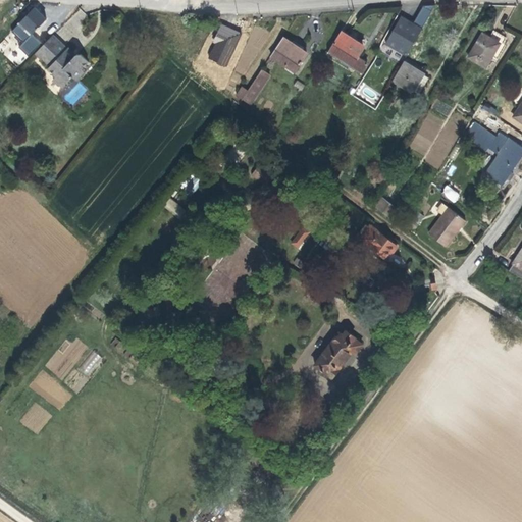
[(29,12),(15,27),(27,36),(31,32),(40,22),(29,12)]
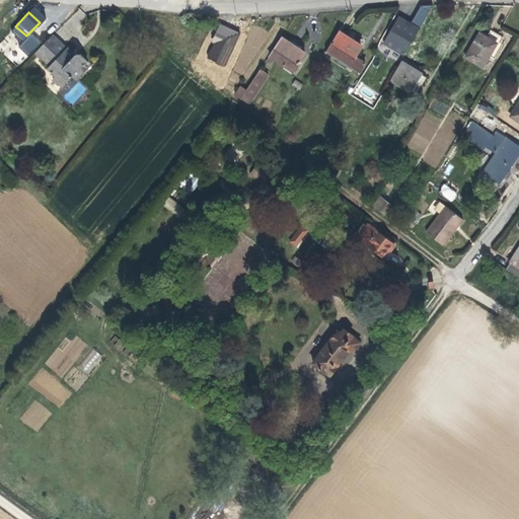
[(396,12),(381,38),(401,51),(417,24),(396,12)]
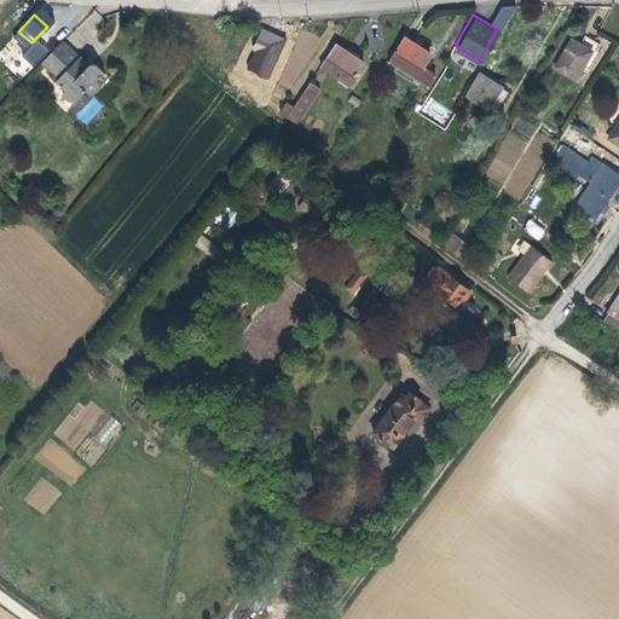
[(262,28),(244,69),(268,79),(287,39),(262,28)]
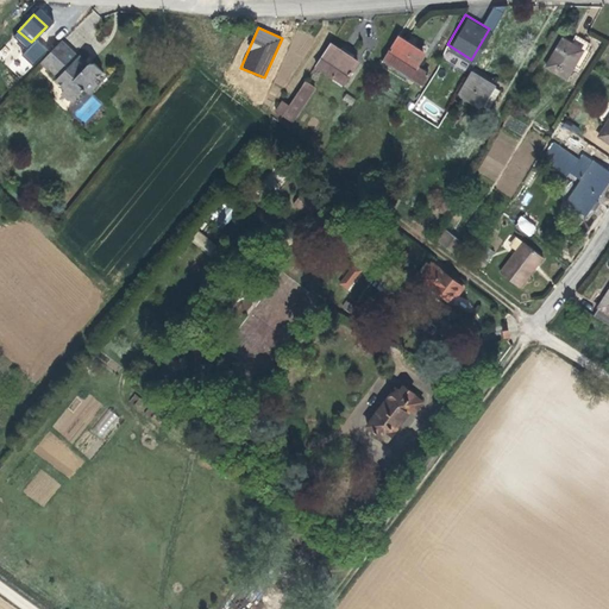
[(399,31),(382,56),(418,80),(424,70),(413,63),(421,51),(405,42),(407,37),(399,31)]
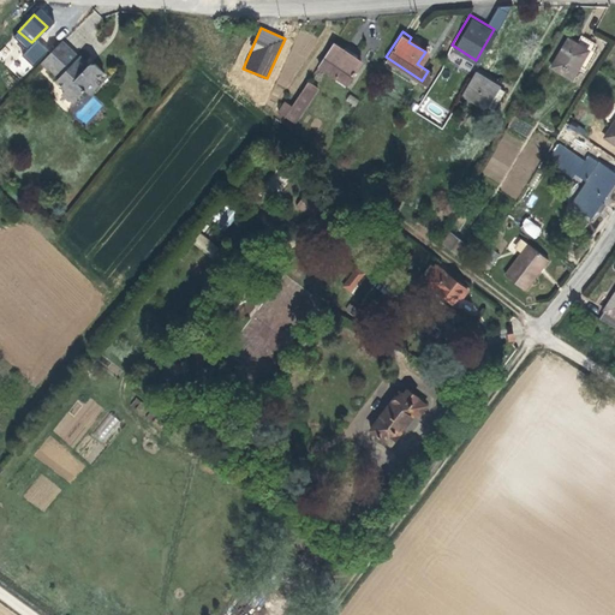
[(568,34),(551,60),(572,72),(577,64),(573,61),(585,43),(568,34)]
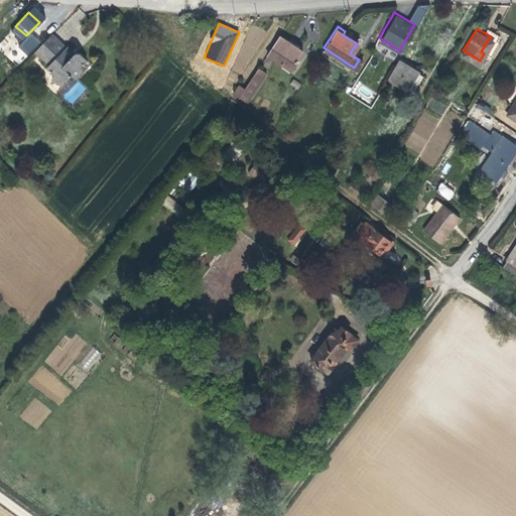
[(30,31),(26,35),(31,40),(35,36),(30,31)]
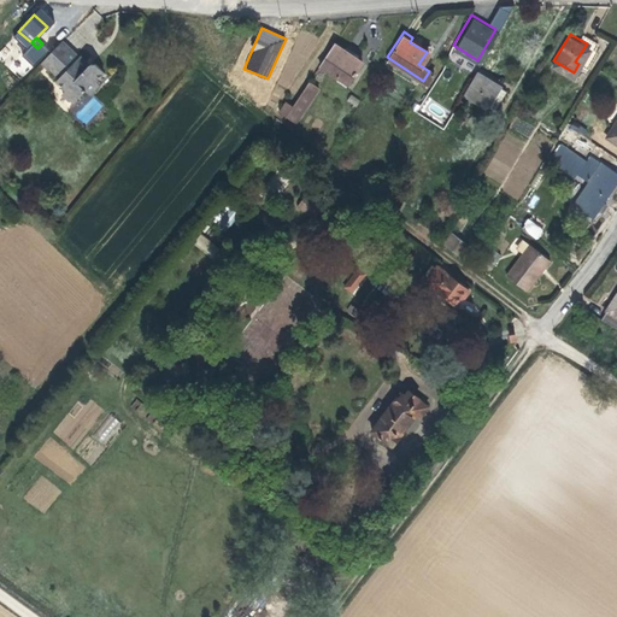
[(333,42),(317,64),(333,76),(330,78),(341,87),(359,62),(333,42)]
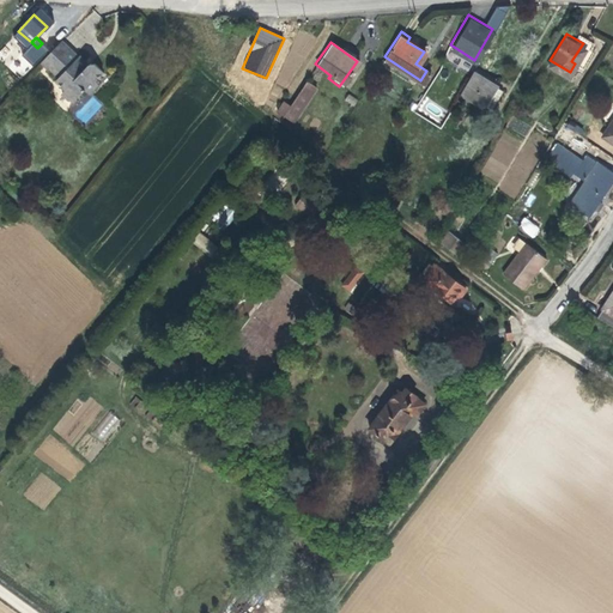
[(59,46),(35,71),(42,77),(46,73),(52,80),(49,83),(60,92),(59,95),(68,104),(79,93),(83,97),(93,86),(90,83),(99,73),(89,64),(83,68),(59,46)]
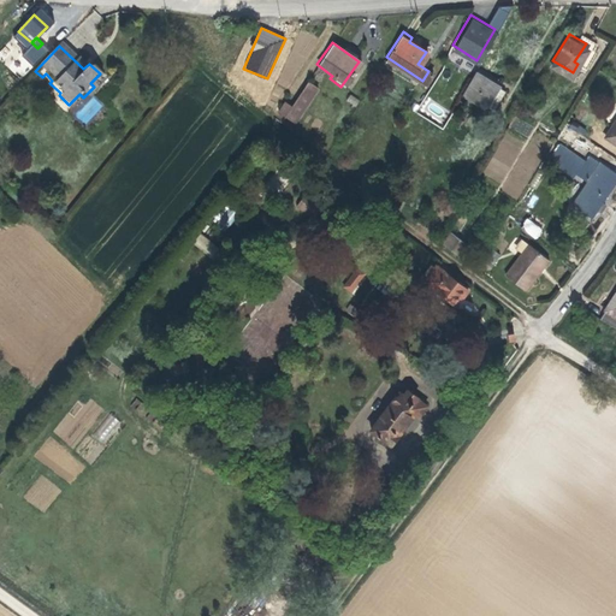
[(31,53),(21,64),(28,70),(37,59),(31,53)]
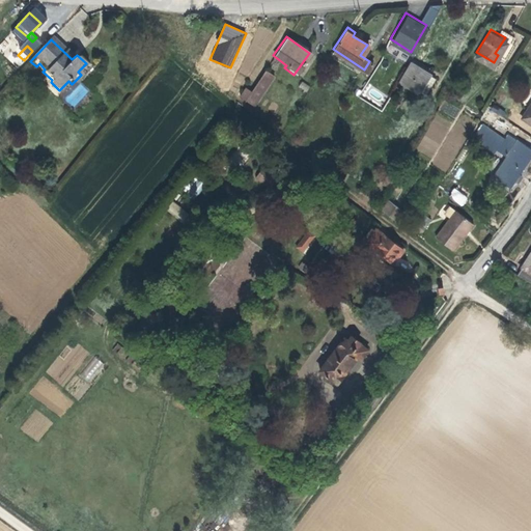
[(408,57),(398,74),(415,84),(424,66),(408,57)]
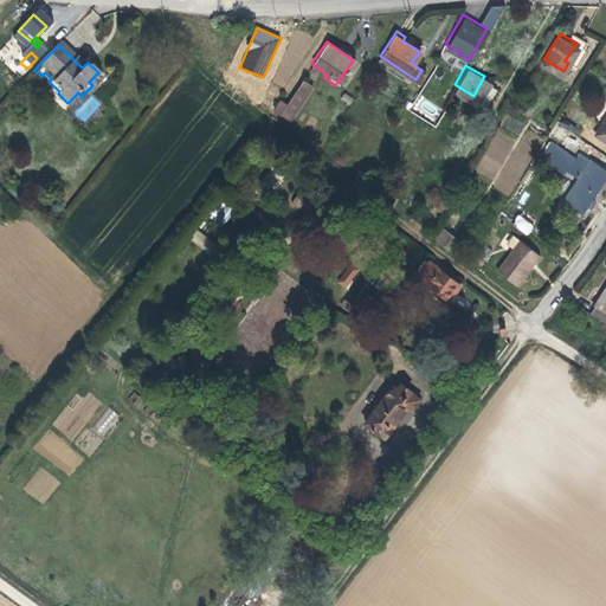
[(301,77),(283,102),(292,108),(309,84),(301,77)]
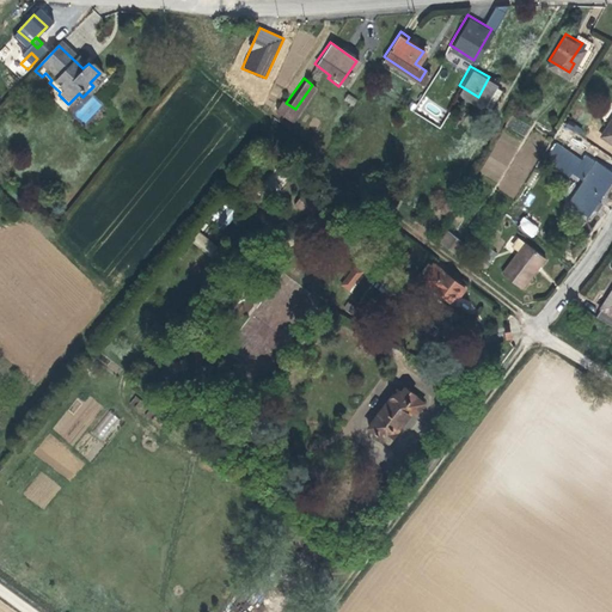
[(459,85),(454,93),(472,104),(478,97),(459,85)]
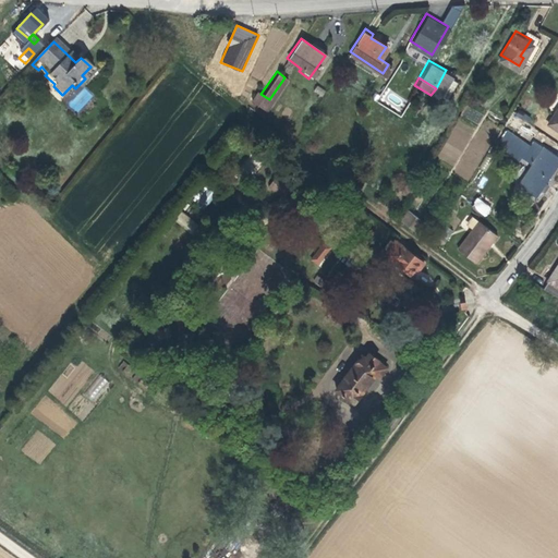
[(84,87),(69,105),(77,113),(94,96),(84,87)]
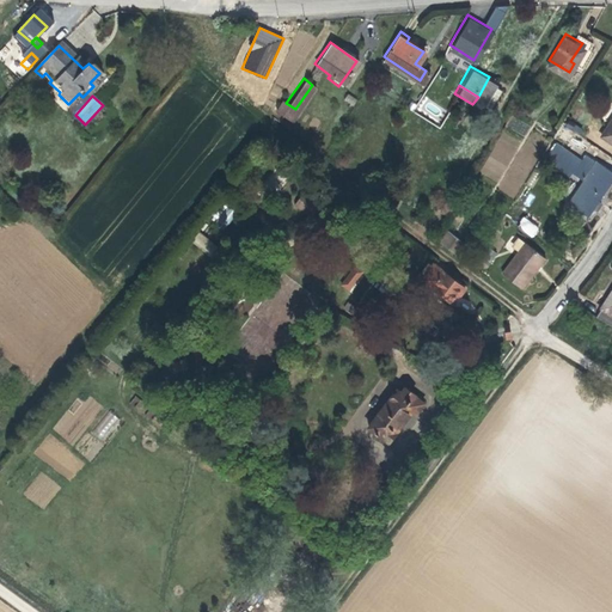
[(611,120),(600,139),(611,146),(611,120)]
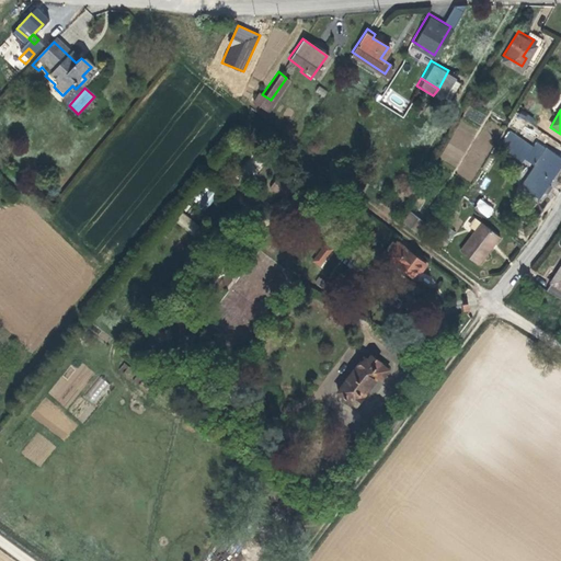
[(529,149),(522,159),(535,169),(522,190),(538,199),(559,169),(529,149)]
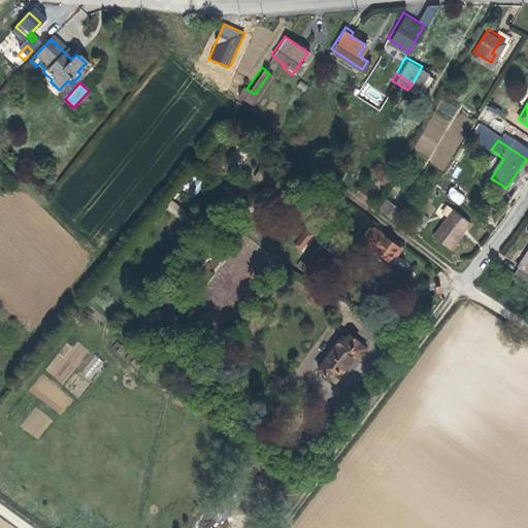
[(364,155),(355,168),(363,172),(371,159),(364,155)]
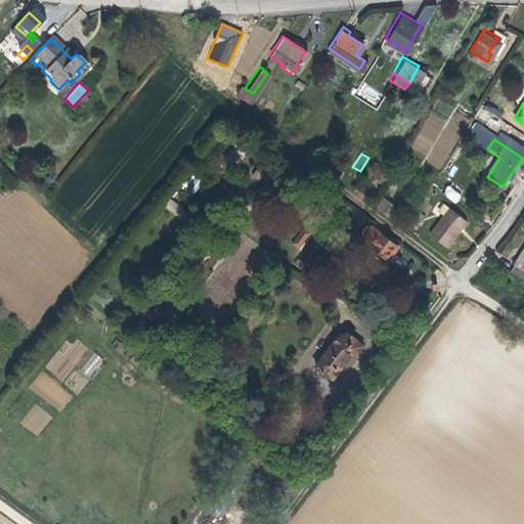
[(456,204),(463,194),(448,185),(442,194),(456,204)]
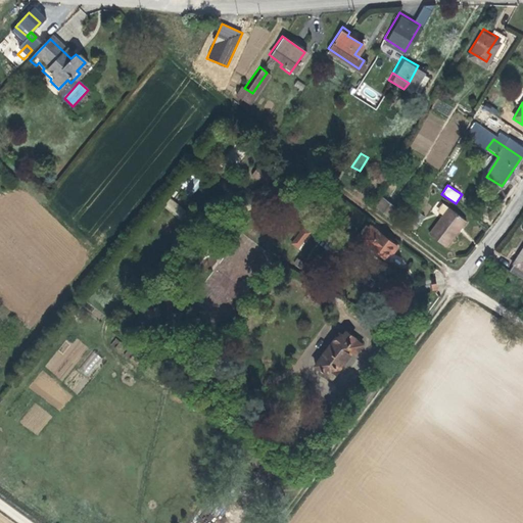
[(375,194),(369,203),(380,211),(386,202),(375,194)]
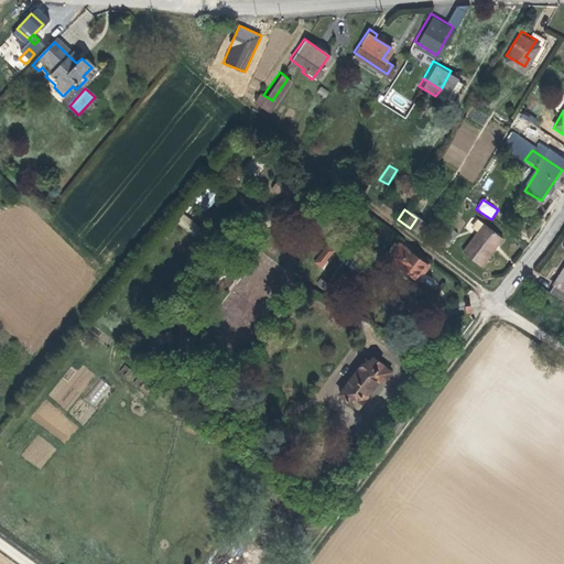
[(194,236),(201,228),(184,215),(177,223),(194,236)]
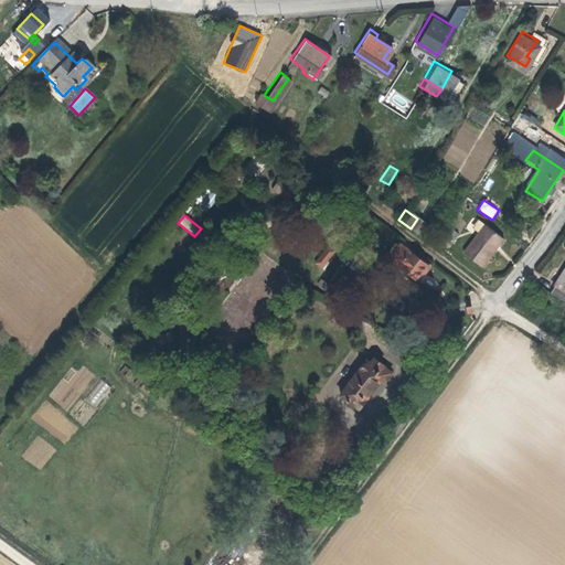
[(417,219),(411,228),(416,232),(422,222),(417,219)]
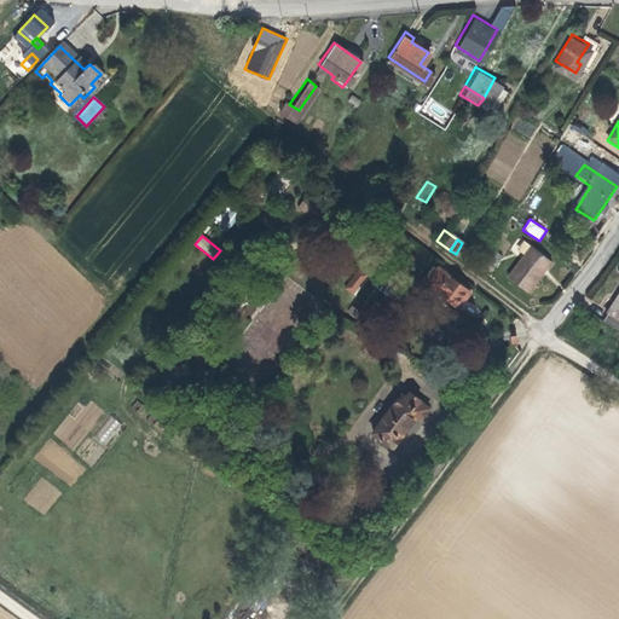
[(532,246),(510,275),(531,291),(553,261),(532,246)]
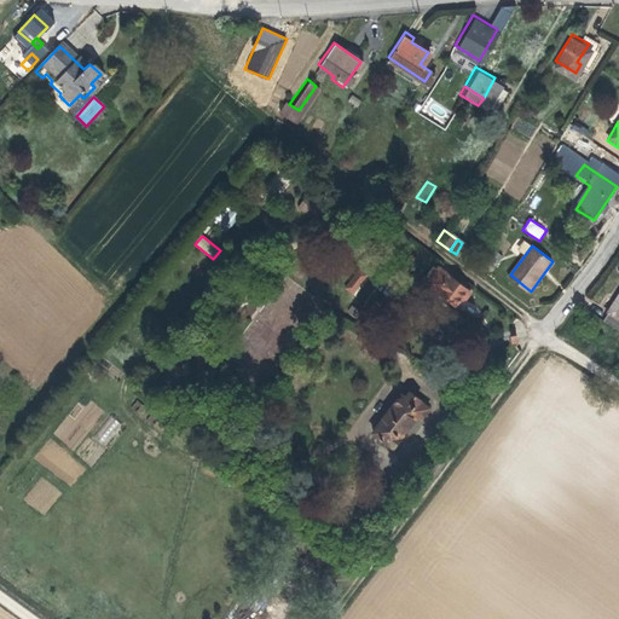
[(434,262),(426,275),(456,298),(464,285),(434,262)]
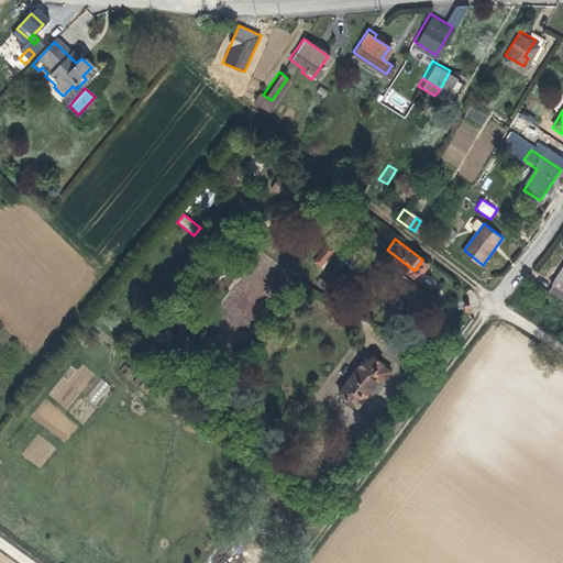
[(323,269),(334,251),(324,244),(313,263),(323,269)]
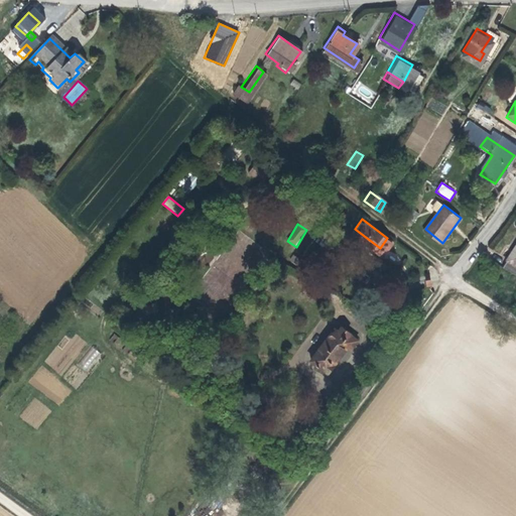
[(515,241),(500,268),(515,277),(515,241)]
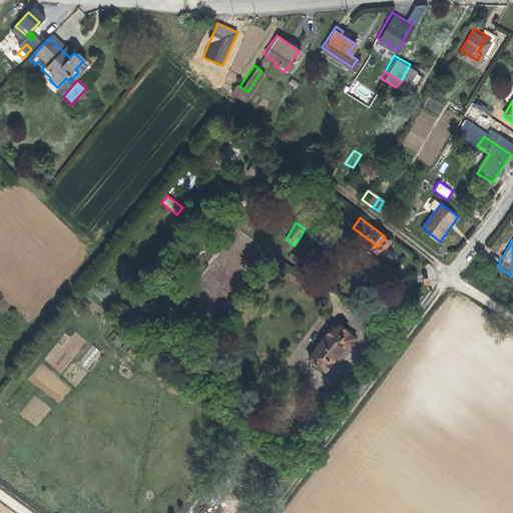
[(428,278),(423,279),(424,283),(436,281),(433,266),(426,267),(428,278)]
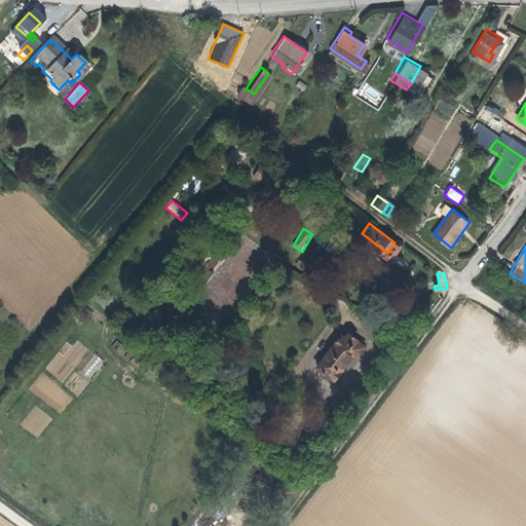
[(352,343),(328,376),(341,386),(364,359),(367,361),(372,352),(359,341),(355,345),(352,343)]
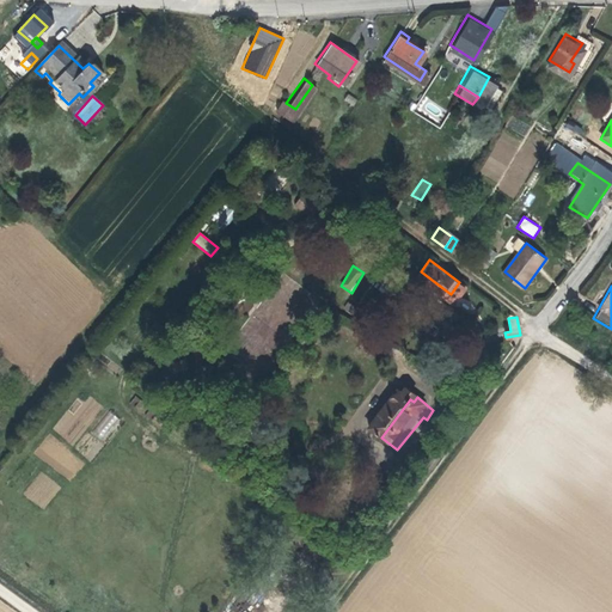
[(103,440),(120,420),(110,411),(92,432),(103,440)]
